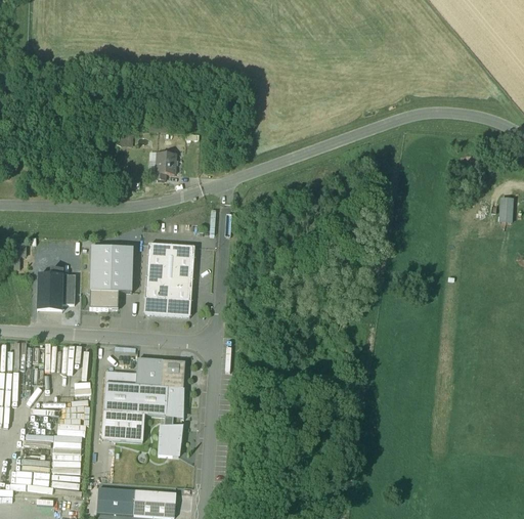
[(175,152),(149,150),(148,170),(154,170),(153,178),(165,178),(166,171),(174,172),(175,152)]
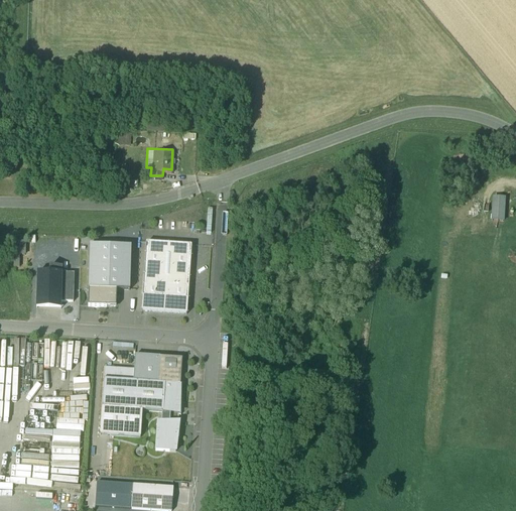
[(508,217),(509,192),(496,192),(495,216),(508,217)]
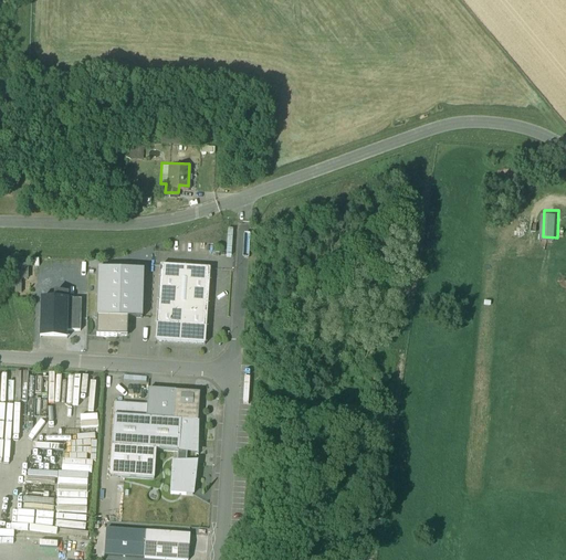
[(27,261),(21,261),(16,261),(16,288),(21,288),(21,274),(27,275),(27,261)]
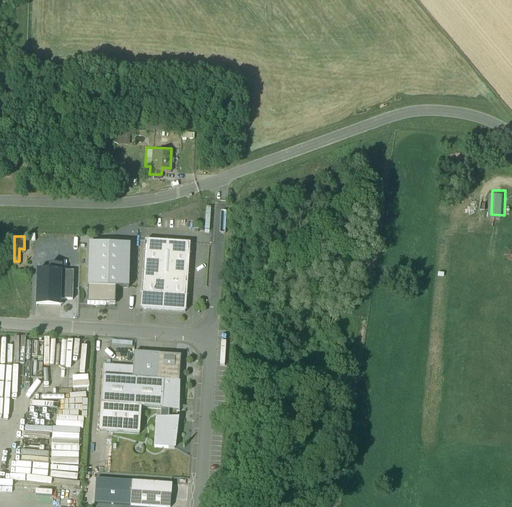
[(189,239),(146,236),(146,237),(145,237),(140,304),(140,305),(185,308),(185,307),(190,240),(189,239)]
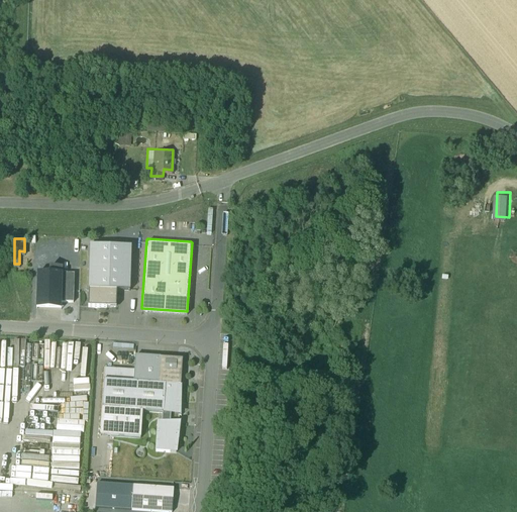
[(132,242),(90,241),(88,303),(117,304),(117,286),(130,286),(132,242)]
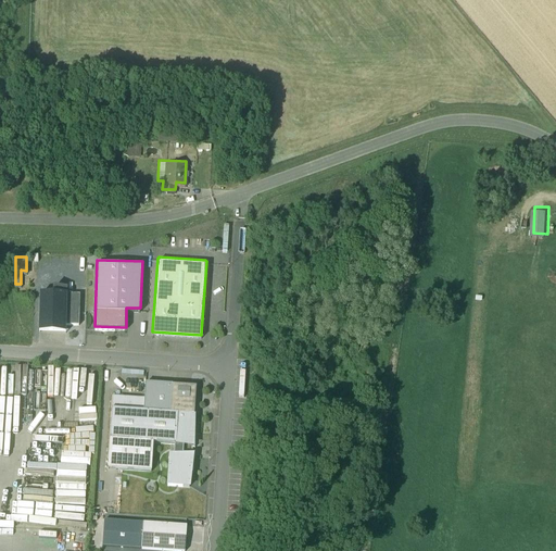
[(59,290),(40,289),(39,327),(65,328),(65,321),(78,321),(79,290),(66,290),(66,287),(59,286),(59,290)]
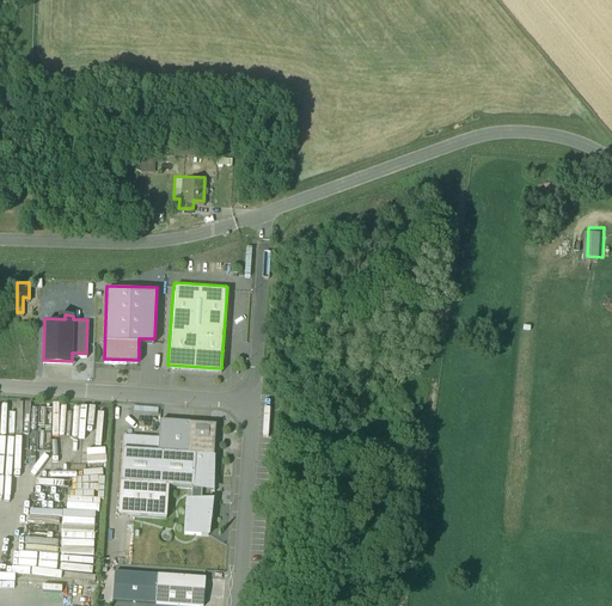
[(190,414),(160,412),(159,447),(188,450),(190,414)]
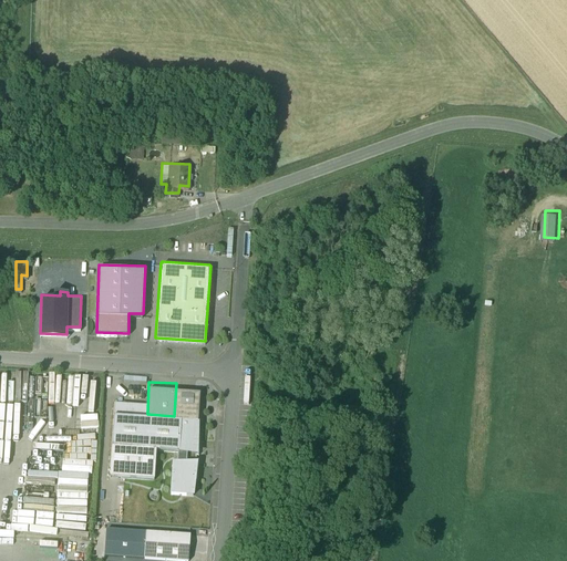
[(199,390),(176,388),(174,416),(197,417),(199,390)]
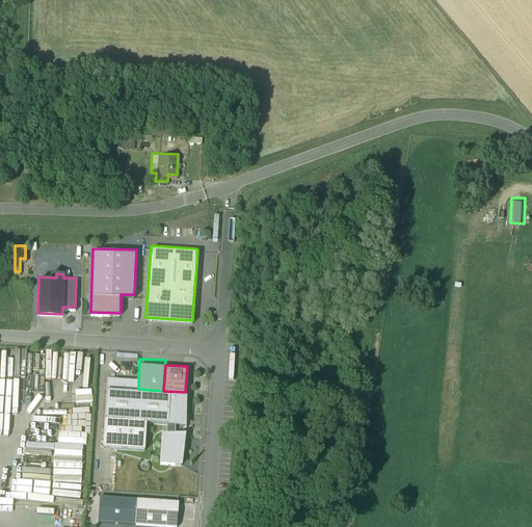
[(139,377),(107,375),(106,387),(137,389),(138,389),(139,377)]
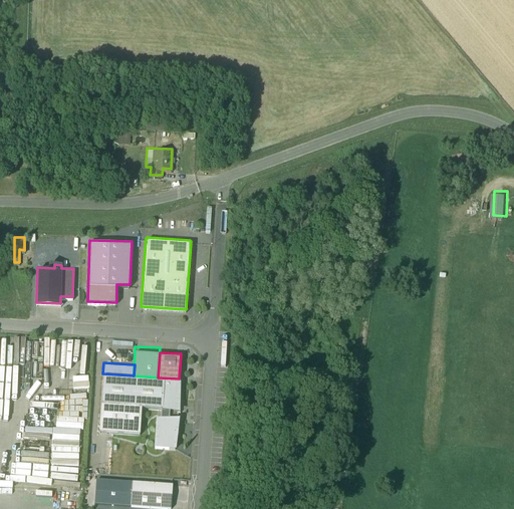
[(28,376),(28,364),(11,363),(11,367),(17,367),(16,379),(20,379),(19,392),(25,392),(25,376),(28,376)]
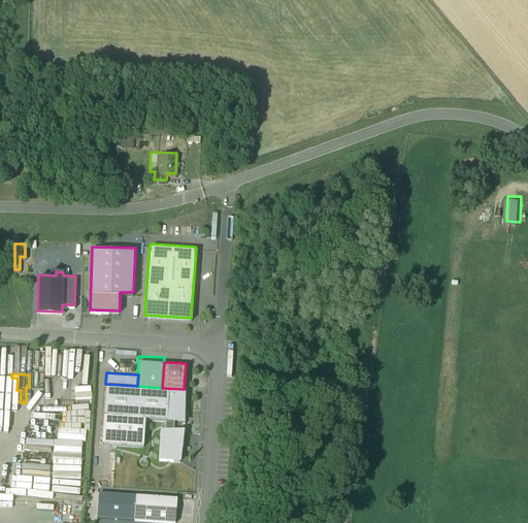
[(136,386),(105,384),(104,413),(134,415),(136,386)]
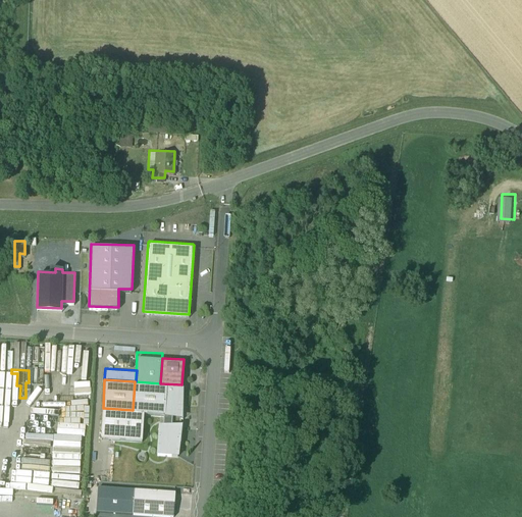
[(136,381),(135,381),(133,410),(144,411),(164,412),(164,418),(158,418),(157,449),(179,450),(180,438),(181,438),(183,416),(184,402),(181,402),(183,385),(181,384),(160,383),(136,381)]
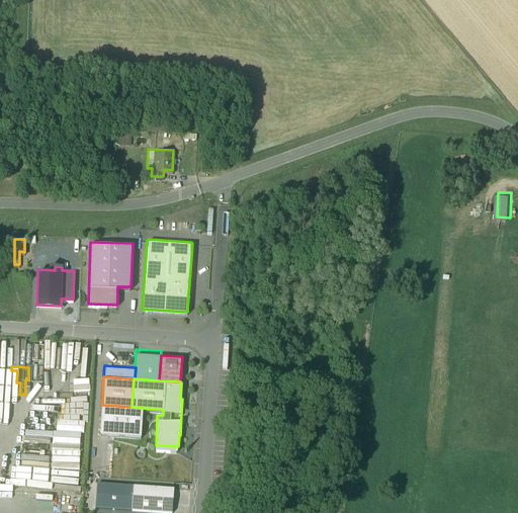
[(132,407),(102,405),(100,432),(141,434),(143,408),(132,407)]
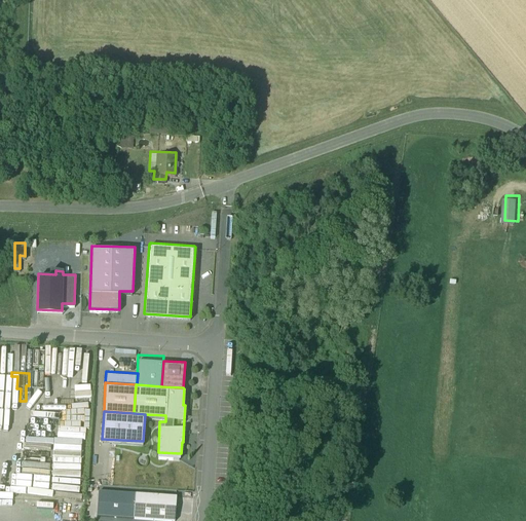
[(136,490),(99,488),(97,512),(134,515),(136,490)]
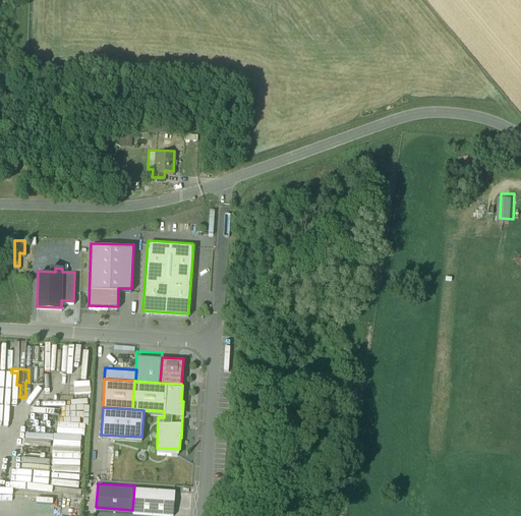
[(175,489),(134,485),(132,510),(173,513),(175,489)]
